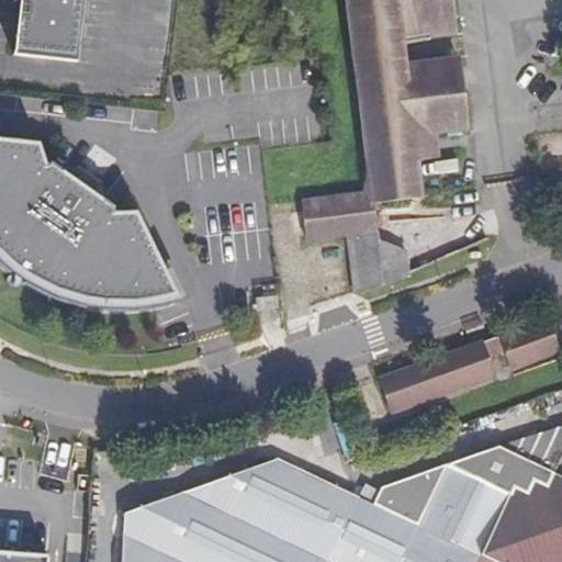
[(82,0),(21,0),(17,41),(78,47),(82,0)]
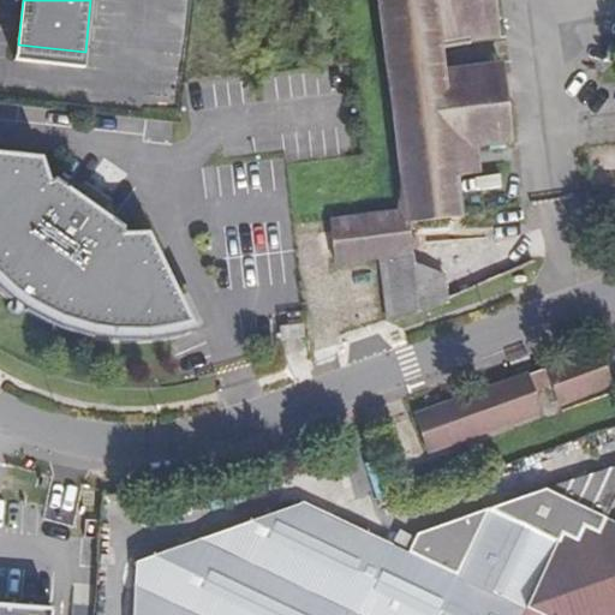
[(614,0),(374,0),(401,210),(330,220),(335,263),(377,257),(410,255),(407,224),(463,215),(457,177),(481,172),(477,148),(453,150),(442,69),(441,43),(435,0),(614,0)]
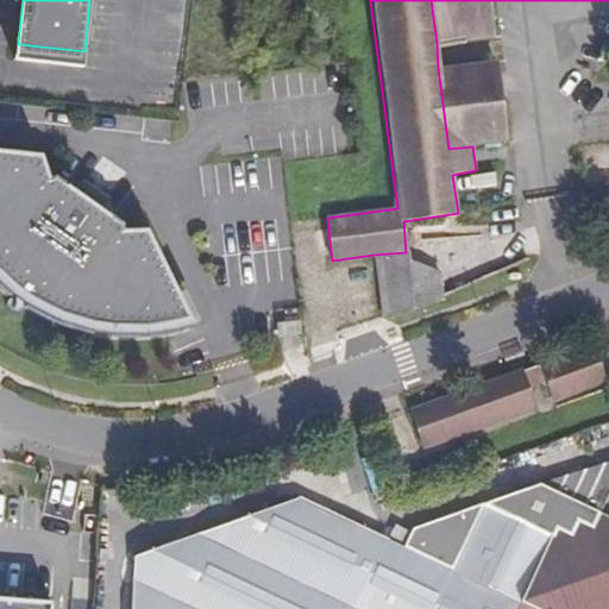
[(488,0),(431,0),(437,43),(493,35),(488,0)]
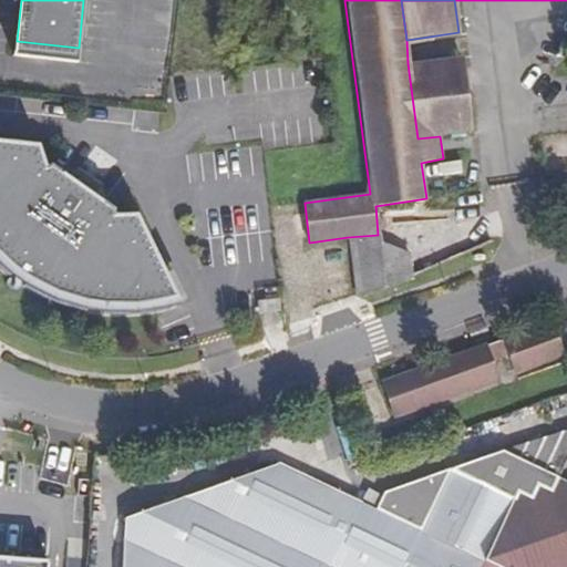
[(462,57),(408,63),(418,138),(440,136),(471,132),(462,57)]
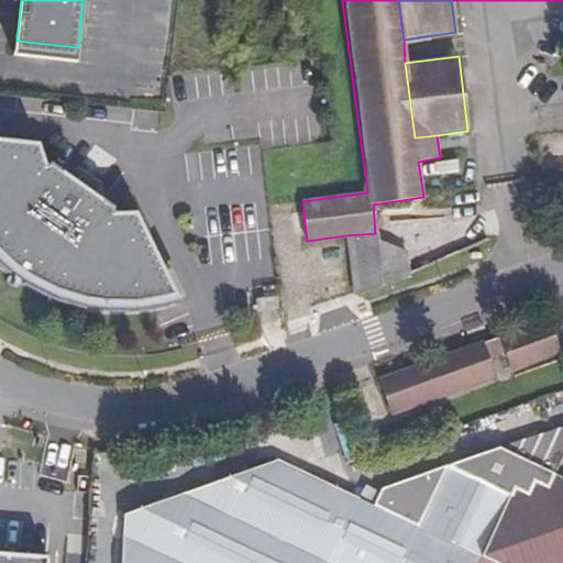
[(36,132),(0,128),(0,250),(12,261),(19,255),(28,264),(29,272),(56,286),(87,295),(90,288),(102,288),(110,300),(142,299),(175,291),(172,284),(178,278),(140,202),(122,202),(116,198),(117,195),(95,179),(72,165),(50,151),(45,152),(36,132)]
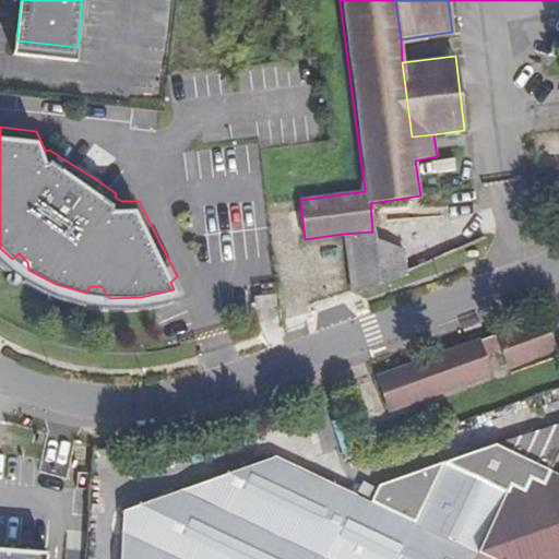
[(373,236),(372,232),(343,234),(349,292),(405,274),(400,250),(373,236)]
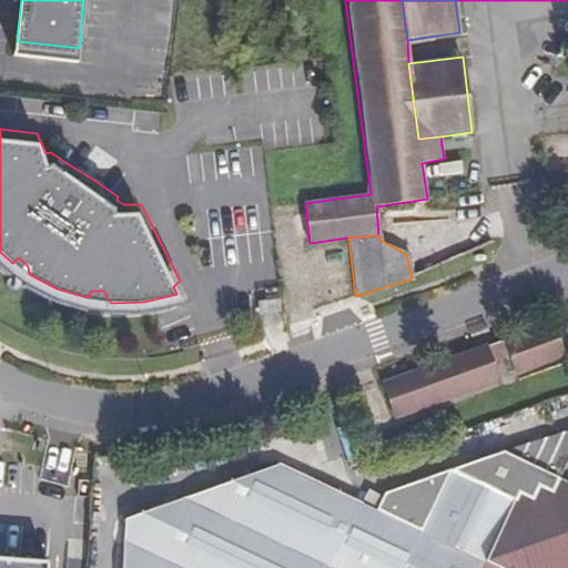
[(564,353),(550,318),(383,383),(396,418),(500,378),(493,359),(508,354),(515,372),(564,353)]
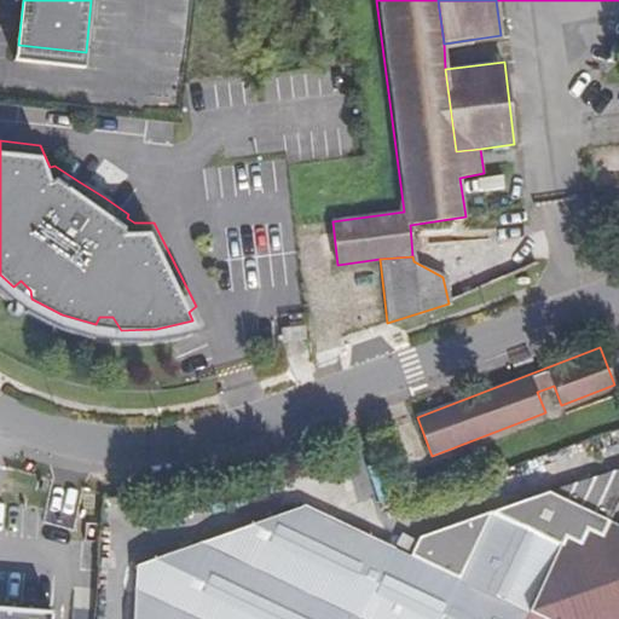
[(618,618),(618,527),(608,519),(618,496),(618,467),(418,541),(411,554),(306,502),(136,565),(131,618),(618,618)]
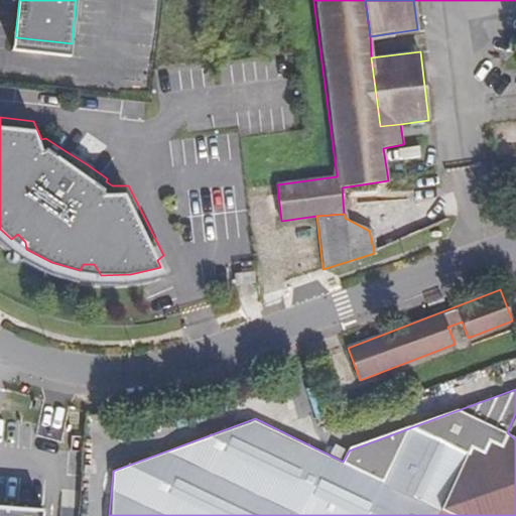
[(38,515),(39,511),(0,507),(0,515),(38,515)]
